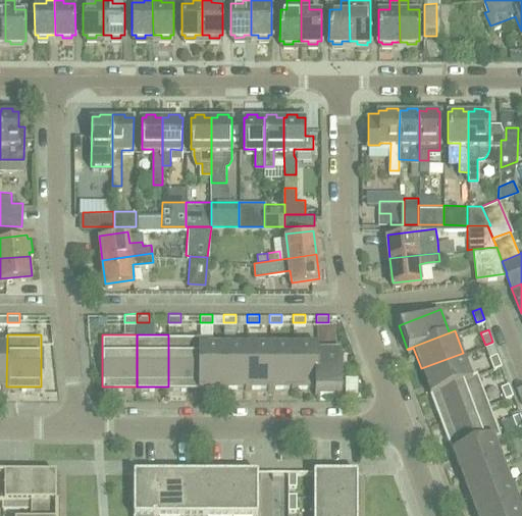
[(168,334),(168,387),(200,387),(200,334),(168,334)]
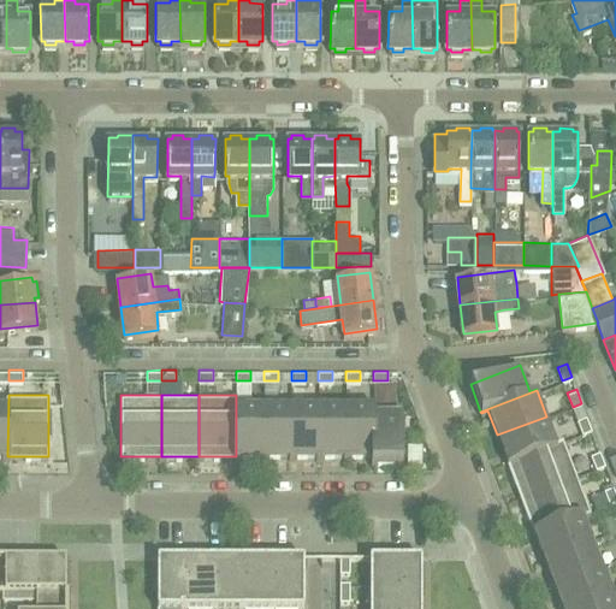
[(236,395),(236,456),(264,456),(264,402),(238,402),(238,395),(236,395)]
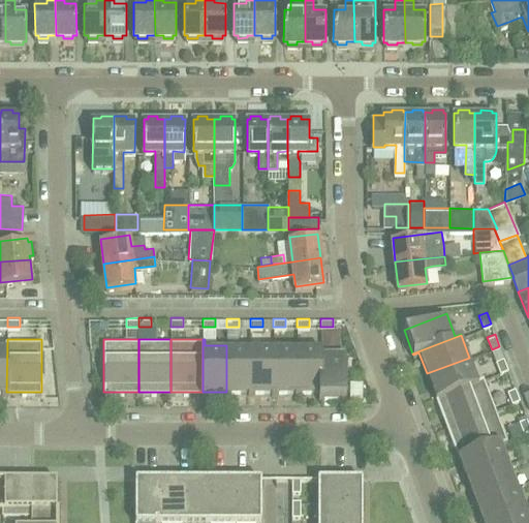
[(226,345),(226,392),(250,392),(250,345),(226,345)]
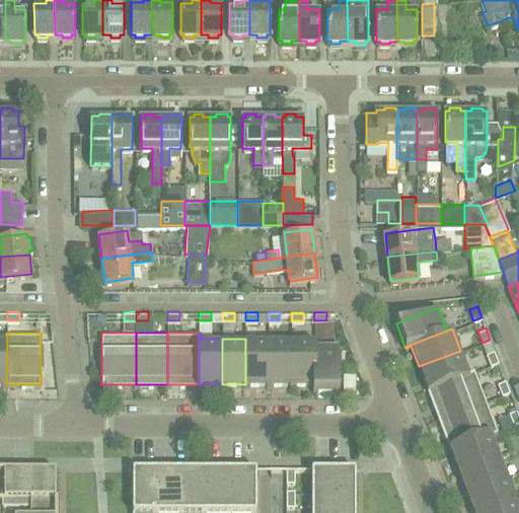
[(245,339),(245,384),(268,384),(268,339),(245,339)]
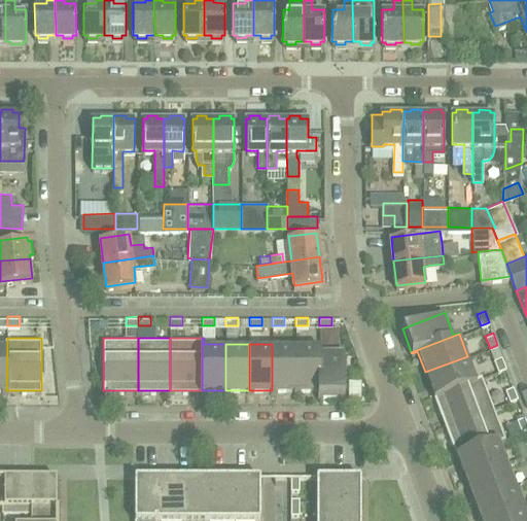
[(272,390),(295,390),(295,344),(272,344),(272,390)]
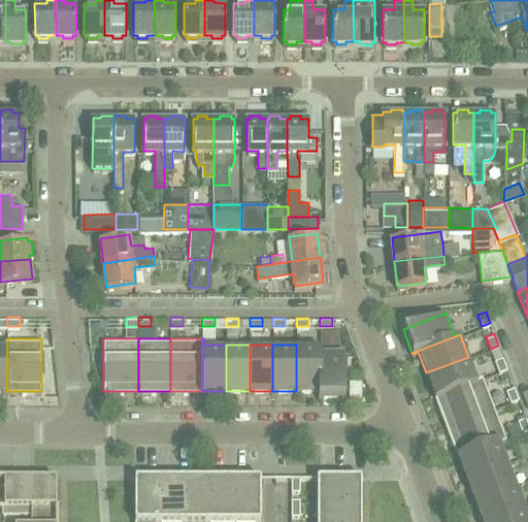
[(318,397),(320,397),(320,345),(296,345),(296,391),(318,391),(318,397)]
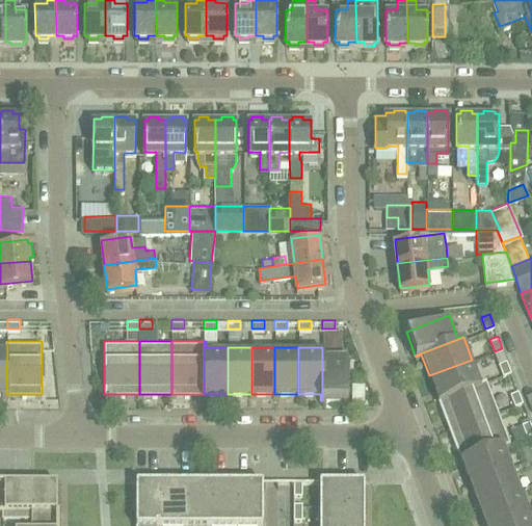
[(322,347),(322,400),(348,400),(348,353),(324,353),(324,347),(322,347)]
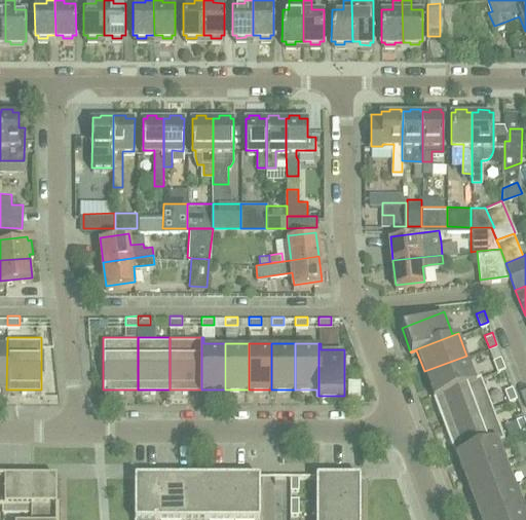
[(500,355),(493,357),(497,369),(504,366),(500,355)]
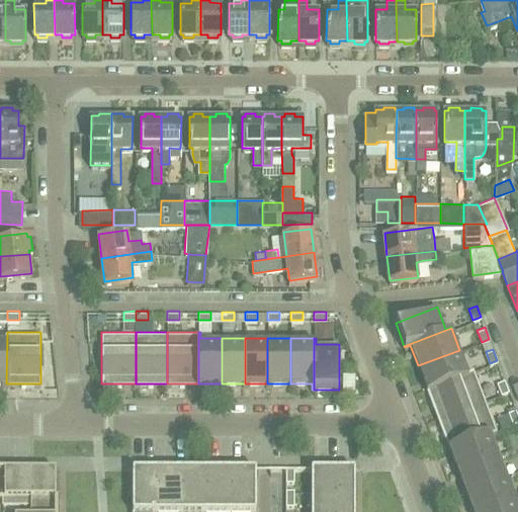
[(418,365),(426,388),(473,369),(472,367),(467,369),(459,350),(418,365)]
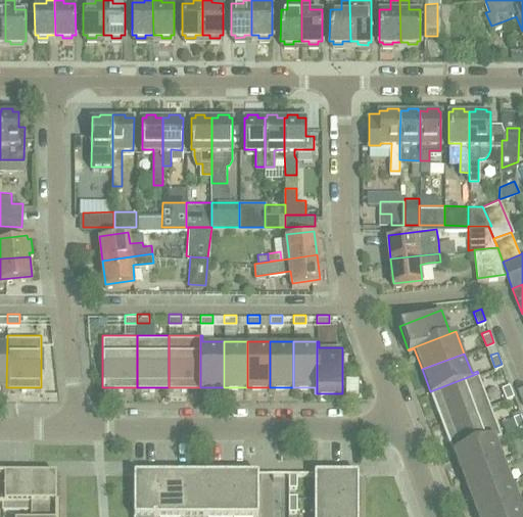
[(478,373),(430,391),(441,421),(489,403),(478,373)]
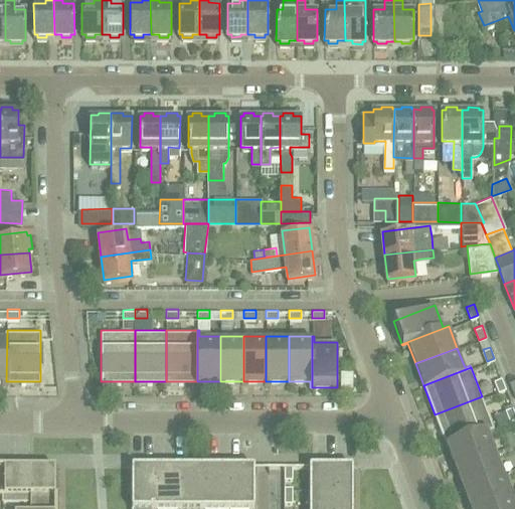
[(501,376),(494,379),(498,390),(506,387),(501,376)]
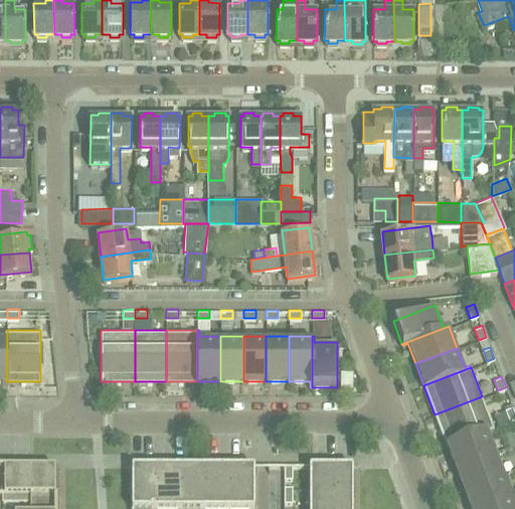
[(482,396),(435,414),(446,444),(493,426),(482,396)]
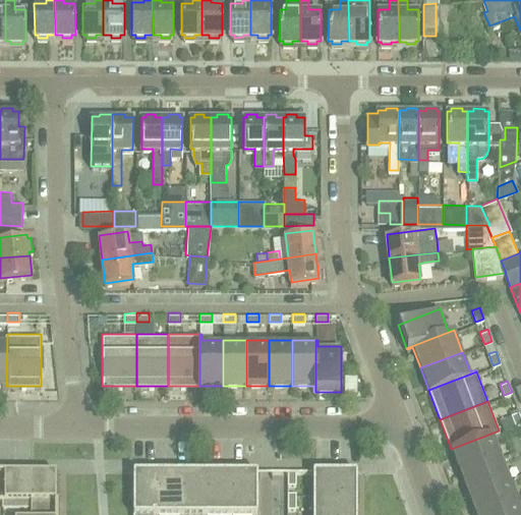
[(511,413),(515,424),(520,421),(520,416),(519,410),(511,413)]
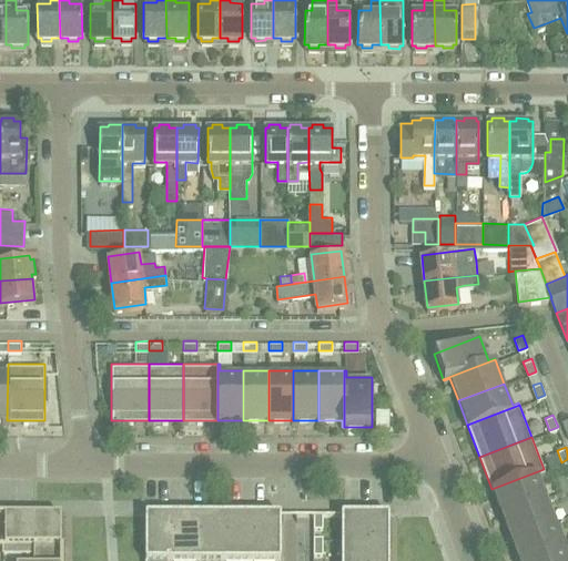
[(544,469),(492,489),(500,512),(546,496),(538,473),(545,471),(544,469)]
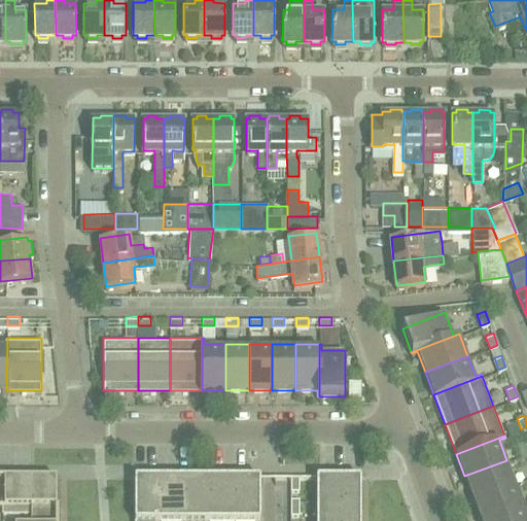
[(464,476),(472,498),(515,482),(506,460),(464,476)]
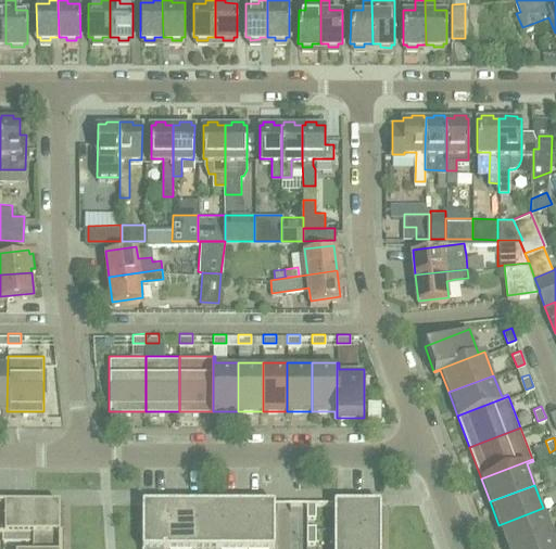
[(0,496),(0,530),(2,530),(2,538),(33,538),(33,499),(2,499),(2,497),(0,496)]
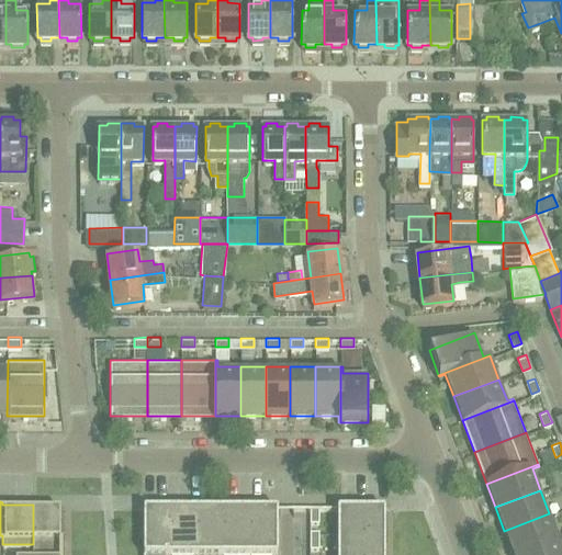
[(33,505),(33,544),(33,554),(63,554),(63,537),(60,537),(60,505),(33,505)]
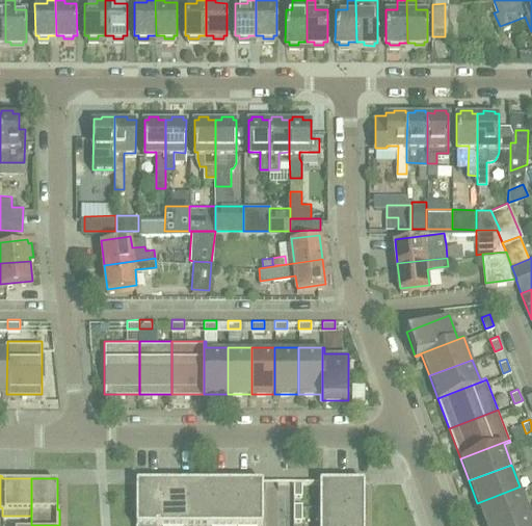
[(136,523),(162,523),(162,478),(136,478),(136,523)]
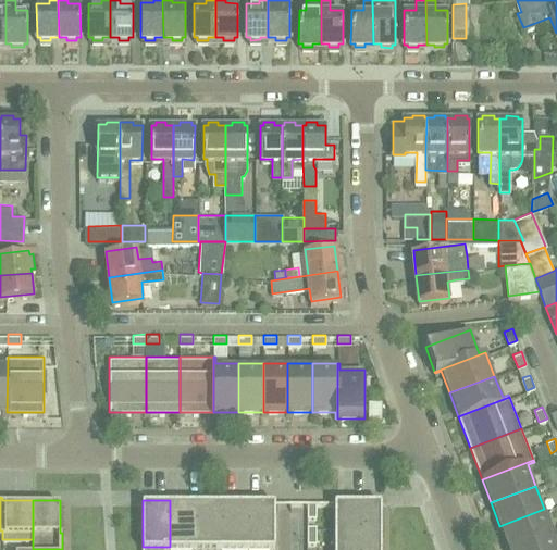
[(170,500),(170,547),(196,547),(196,500),(170,500)]
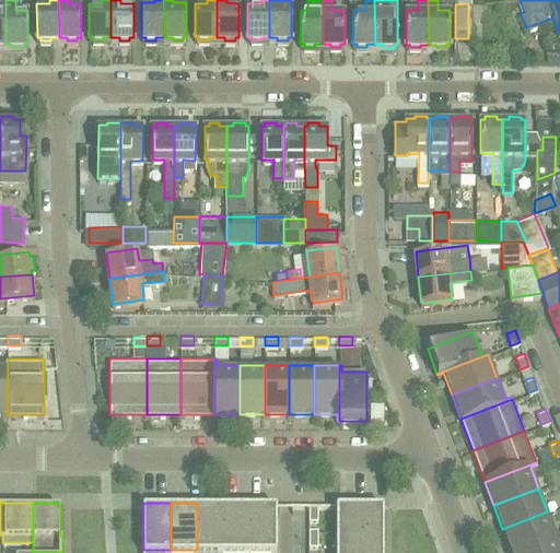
[(197,503),(197,550),(223,550),(223,503),(197,503)]
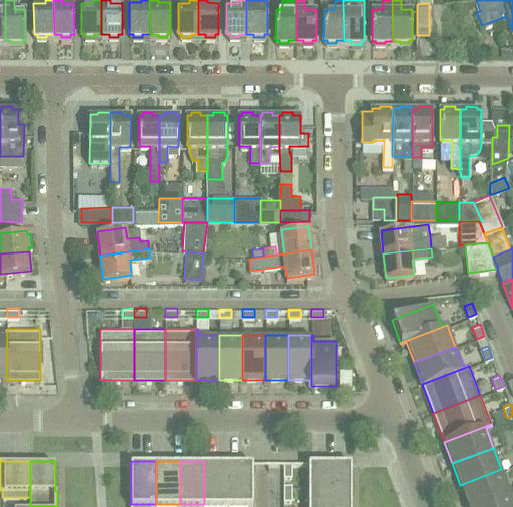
[(204,461),(204,504),(228,504),(228,461),(204,461)]
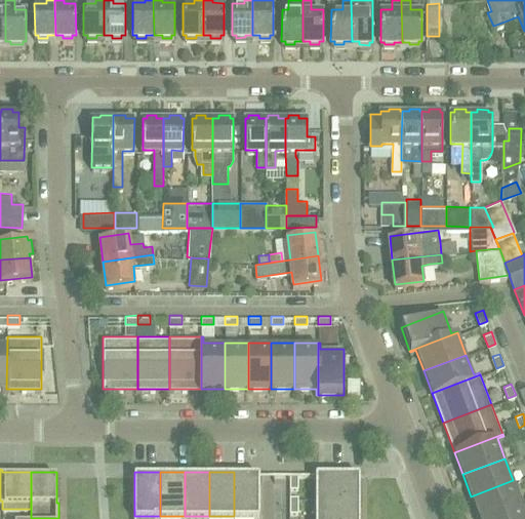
[(234,472),(234,516),(259,516),(258,472),(234,472)]
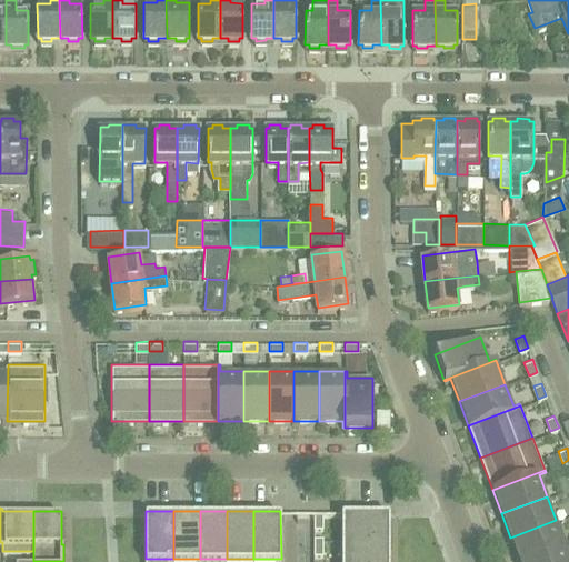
[(323,511),(315,511),(315,527),(323,527),(323,511)]
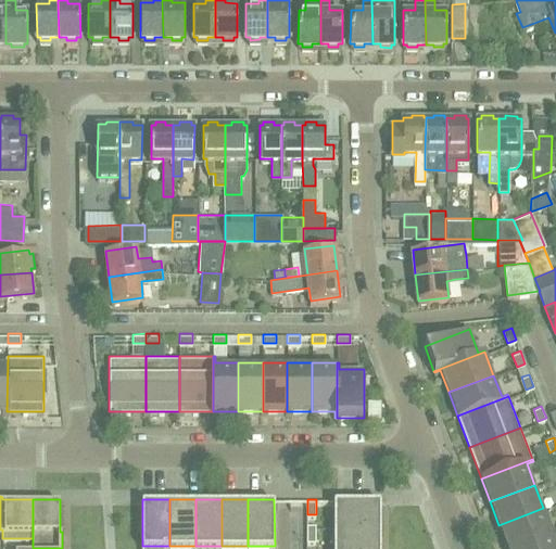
[(333,499),(333,526),(380,526),(380,499),(333,499)]
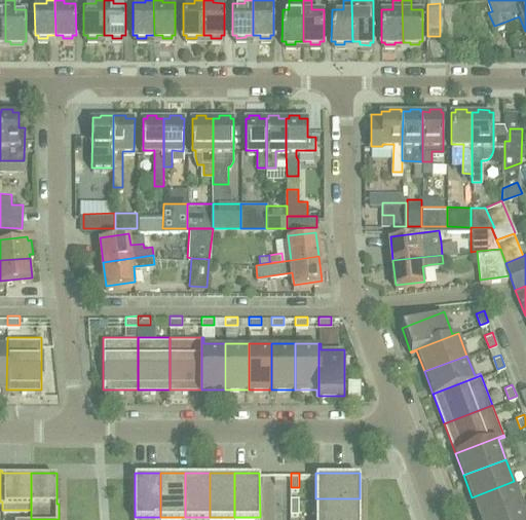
[(514,481),(472,497),(480,519),(522,503),(514,481)]
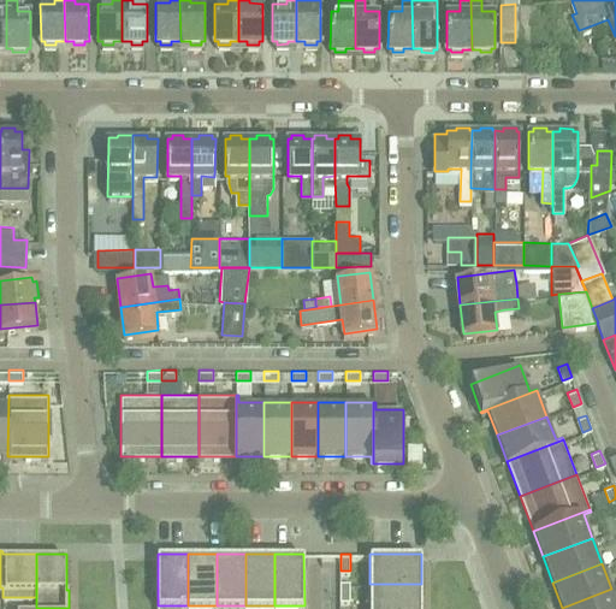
[(339,580),(339,599),(349,599),(349,580),(339,580)]
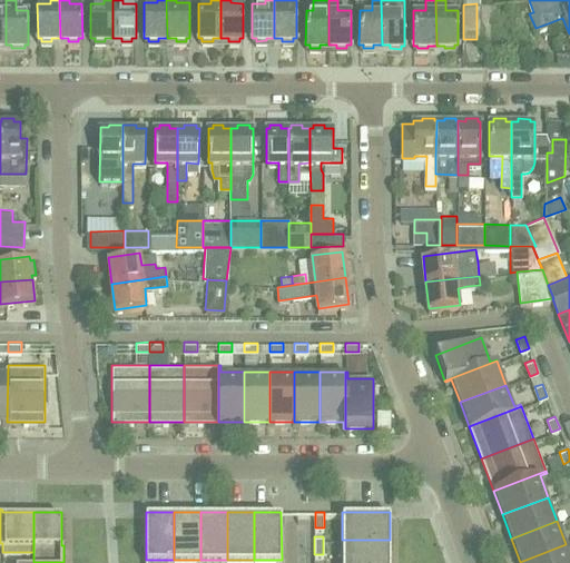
[(342,540),(342,562),(390,562),(390,540),(342,540)]
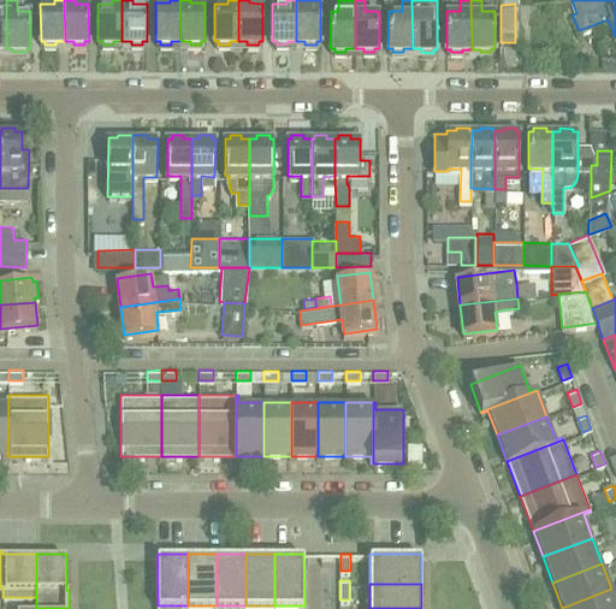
[(562,608),(615,608),(615,599),(611,589),(562,608)]
